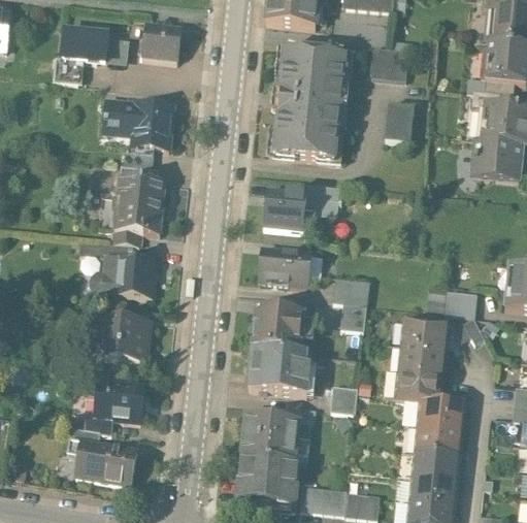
[(267,0),(265,24),(314,29),(317,0),(267,0)]
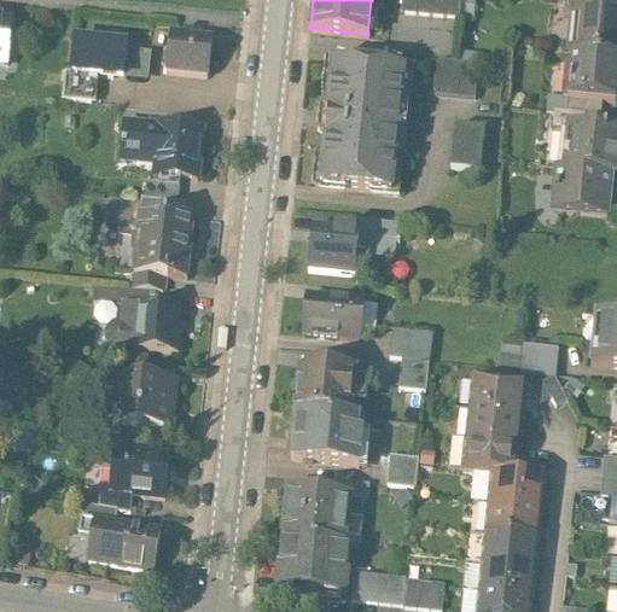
[(400,0),(400,7),(457,13),(458,0),(400,0)]
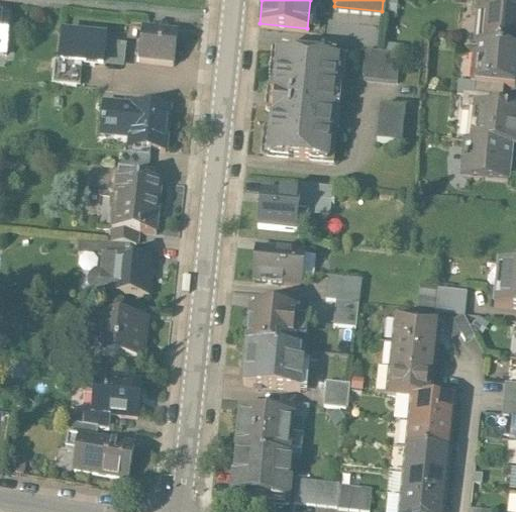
[(383,0),(382,11),(395,12),(396,0),(383,0)]
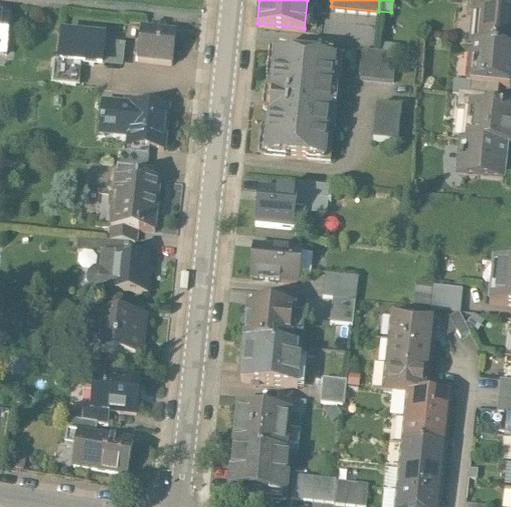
[(470,38),(473,39),(510,42),(510,7),(491,5),(474,3),(474,4),(470,38)]
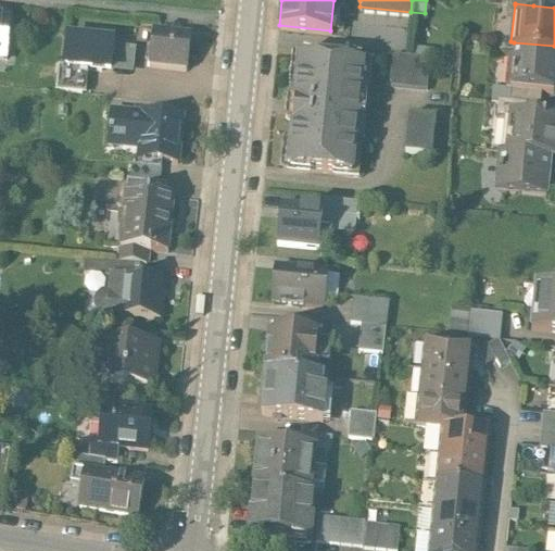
[(0,52),(5,53),(10,11),(0,9),(0,52)]
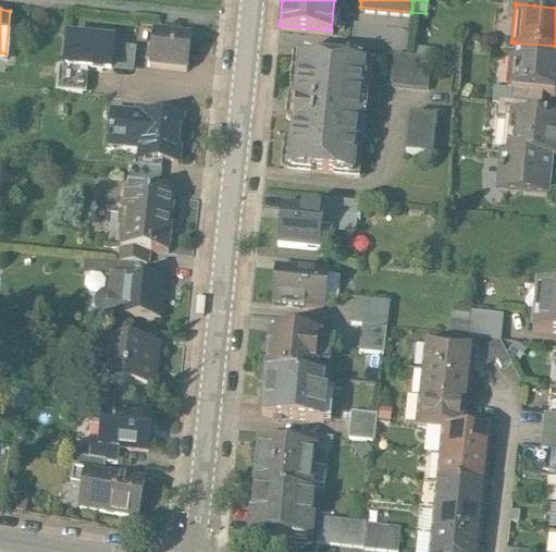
[(153,27),(150,61),(187,65),(190,31),(180,29),(181,23),(167,22),(165,28),(153,27)]
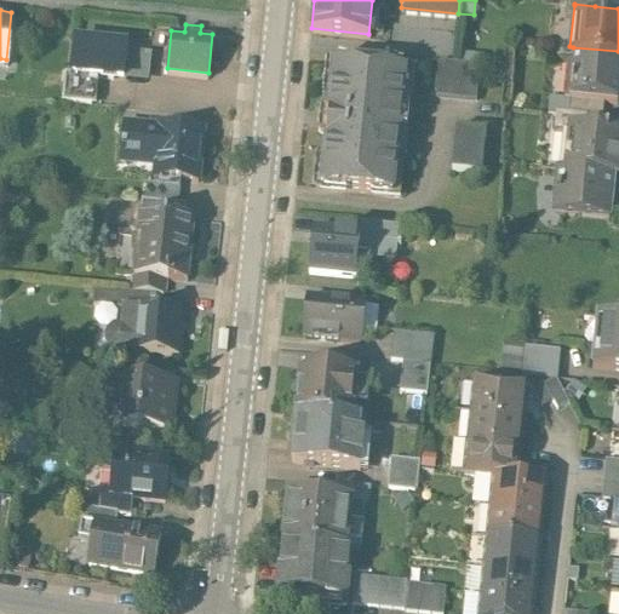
[(526,33),(523,40),(533,42),(536,35),(526,33)]
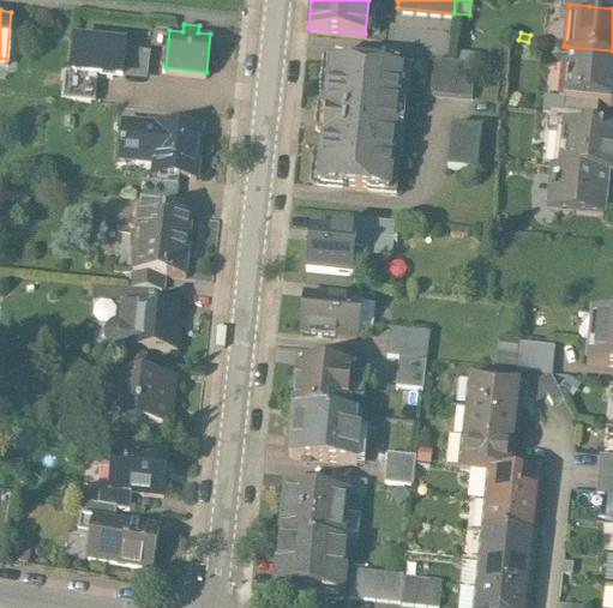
[(124,40),(73,35),(71,66),(71,68),(92,71),(121,73),(122,64),(146,66),(148,50),(124,47),(124,40)]
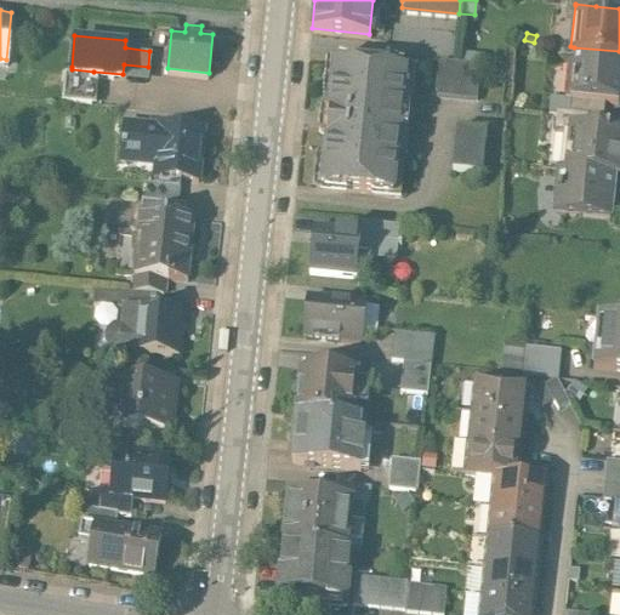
[(619,51),(574,47),(569,92),(603,96),(616,97),(619,68),(619,67),(619,51)]
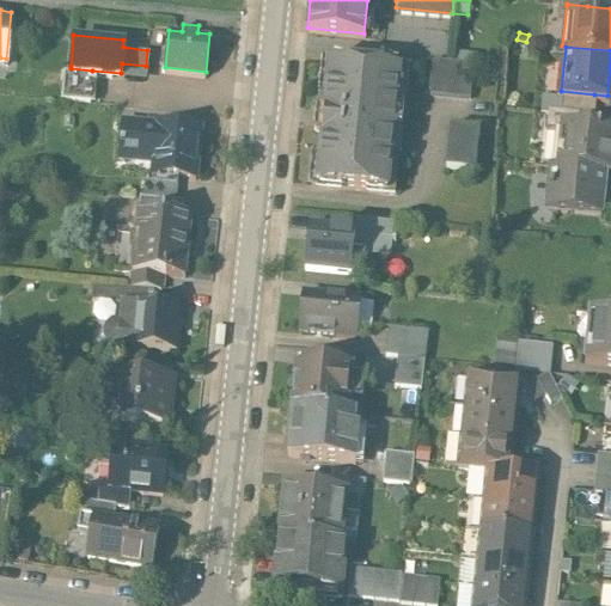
[(431,89),(471,92),(475,60),(434,55),(431,89)]
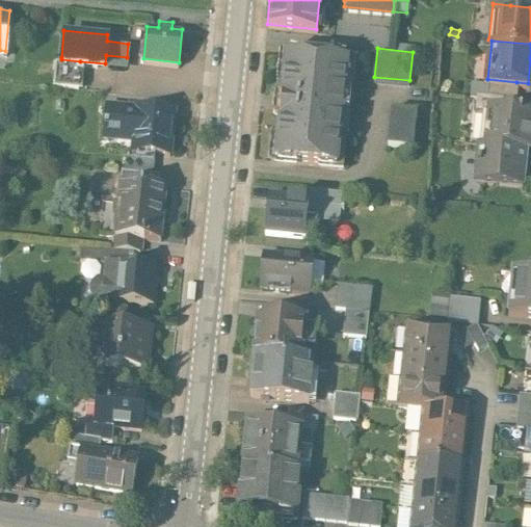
[(348,58),(285,51),(273,155),(337,162),(348,58)]
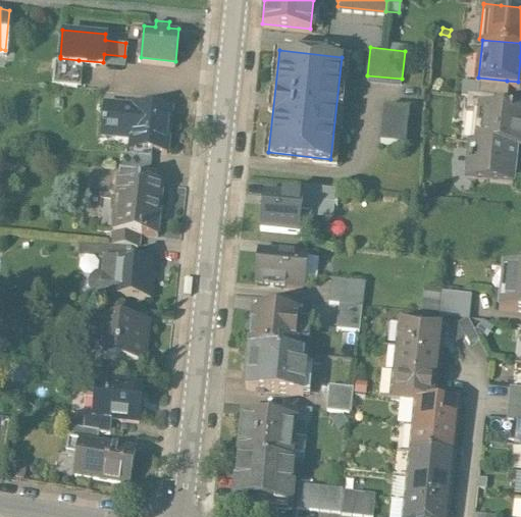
[(60,56),(54,56),(51,81),(76,83),(79,60),(60,58),(60,56)]
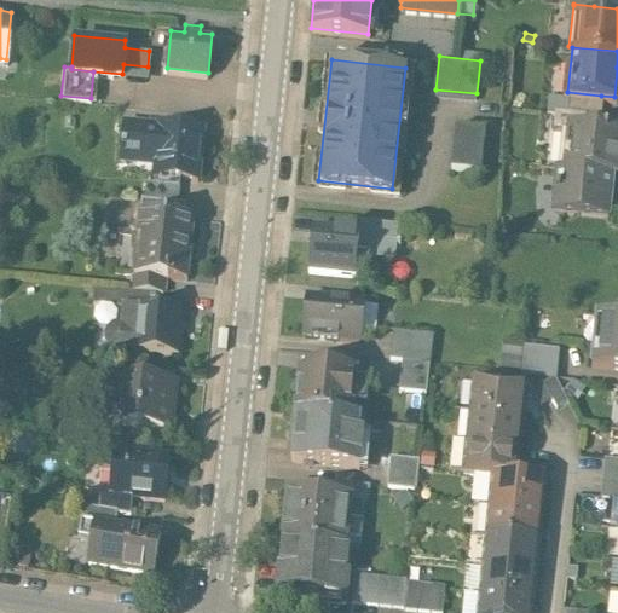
[(547,88),(546,103),(553,103),(584,107),(600,108),(601,96),(567,92),(547,88)]
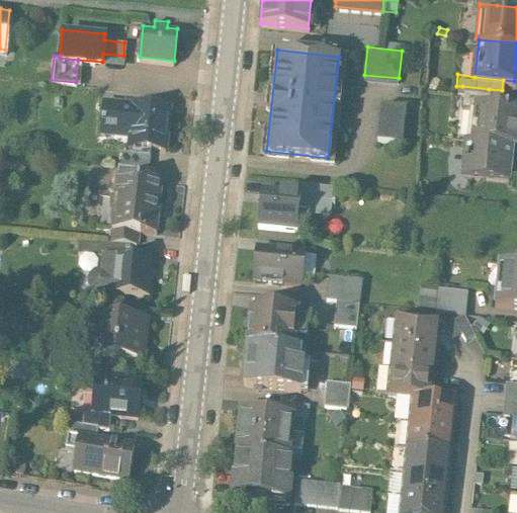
[(488,102),(489,89),(462,86),(461,102),(474,103),(475,101),(488,102)]
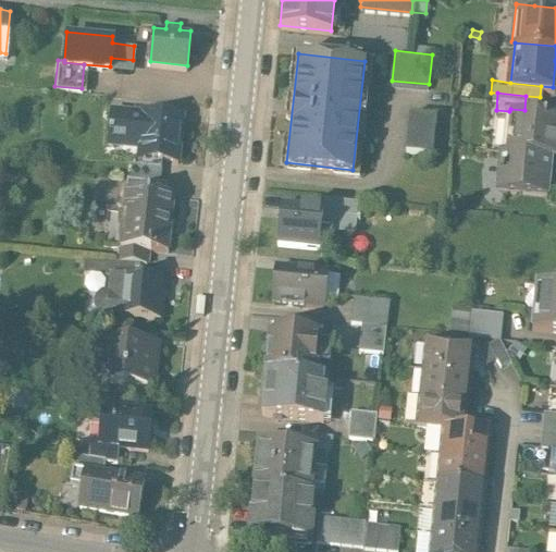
[(143,111),(112,108),(111,111),(110,111),(109,126),(110,127),(109,143),(139,146),(138,154),(137,161),(152,163),(153,156),(160,157),(175,159),(181,114),(143,110),(143,111)]
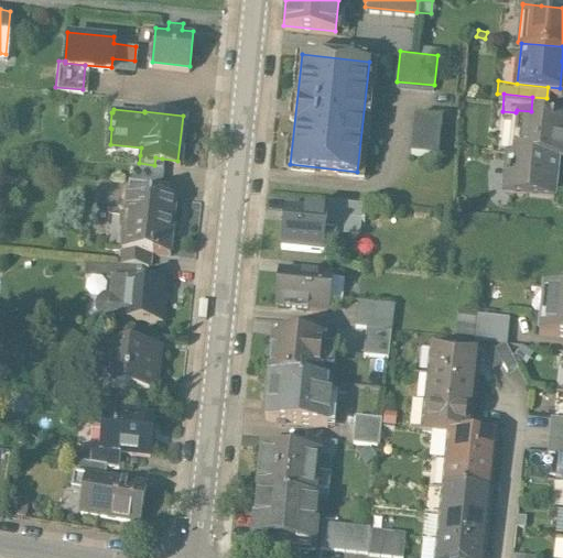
[(516,112),(513,149),(556,153),(562,153),(562,113),(531,111),(517,110),(516,112)]
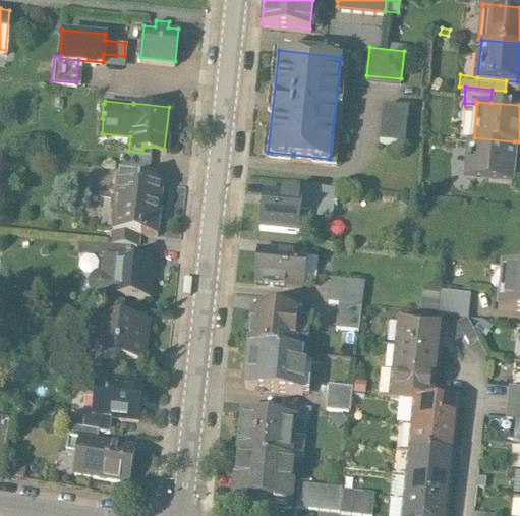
[(408,106),(384,103),(380,138),(405,141),(408,106)]
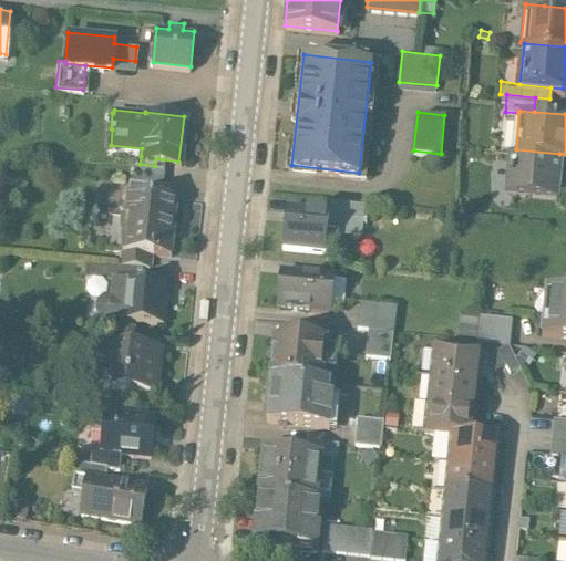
[(555,191),(559,154),(516,149),(510,148),(506,186),(555,191)]
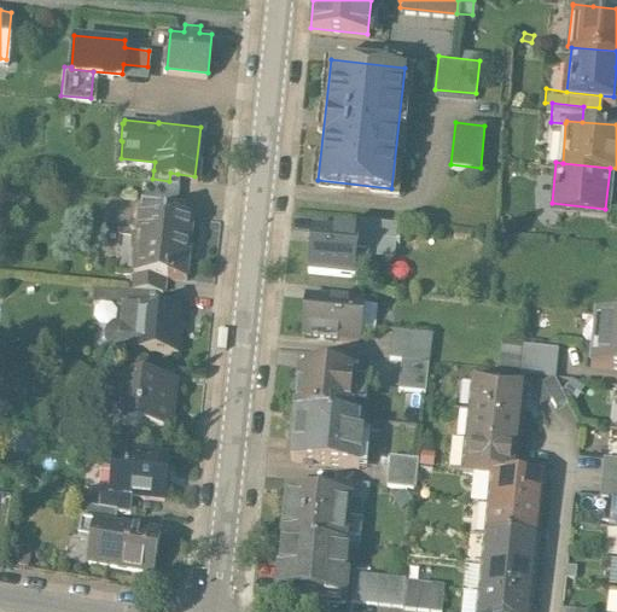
[(146,170),(144,194),(175,198),(178,174),(170,173),(169,181),(152,179),(153,170),(146,170)]
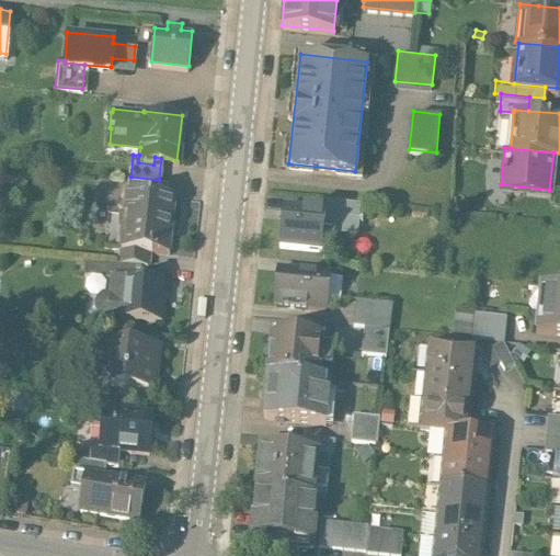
[(168,181),(159,180),(130,177),(127,177),(126,190),(166,193),(168,181)]
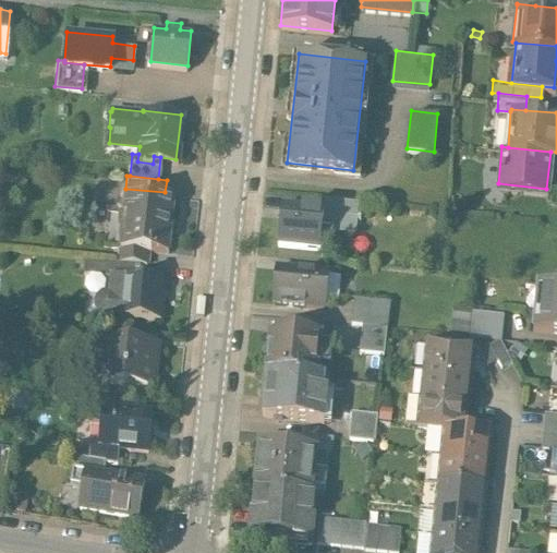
[(165,192),(125,189),(119,245),(147,249),(166,251),(169,219),(170,219),(172,193),(165,192)]
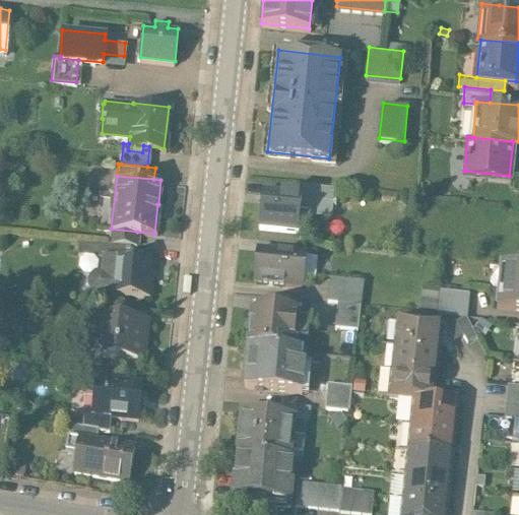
[(333,185),(307,183),(306,196),(301,196),(299,208),(310,209),(310,212),(331,214),(333,199),(332,199),(333,185)]
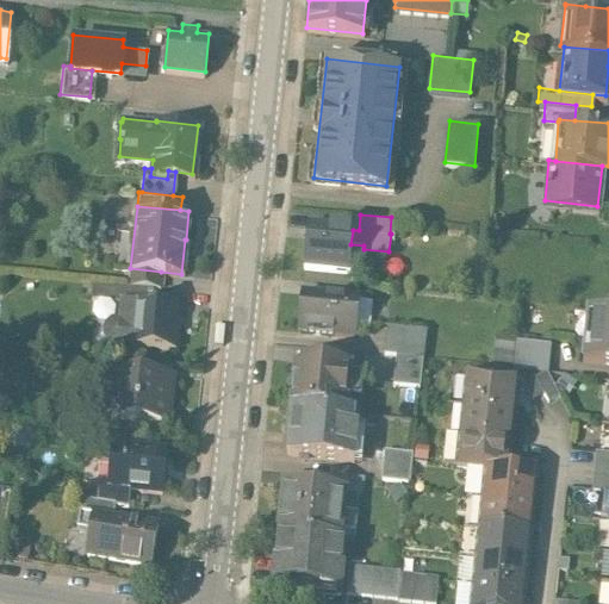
[(364,246),(350,244),(353,230),(353,228),(309,224),(304,263),(361,268),(364,249),(364,246)]
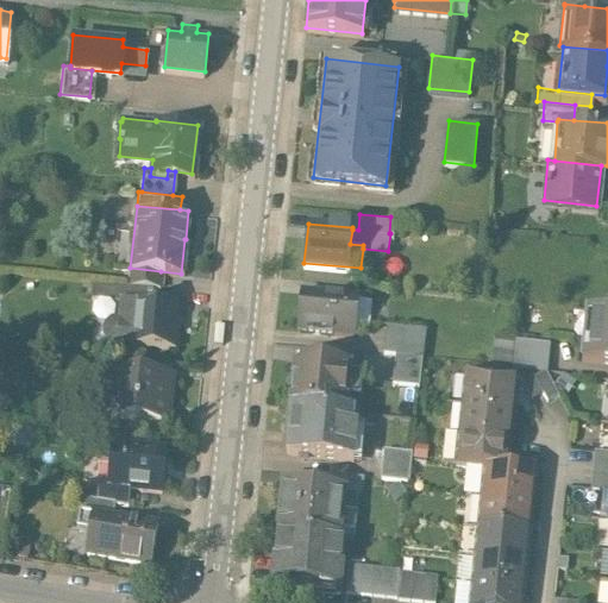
[(130,268),(129,282),(152,284),(160,284),(161,271),(130,268)]
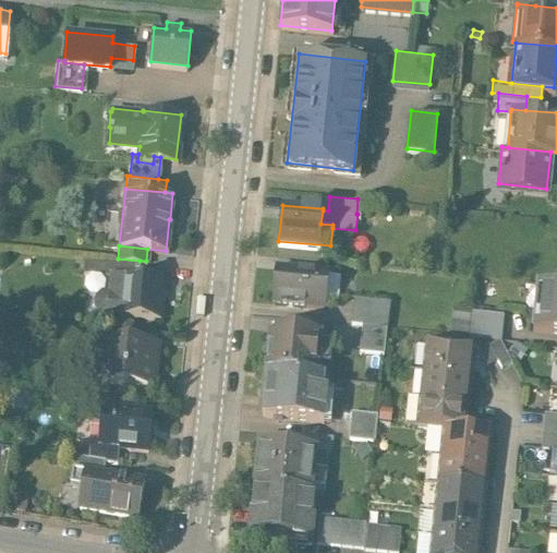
[(123,273),(138,275),(140,261),(118,259),(85,255),(84,271),(110,274),(123,275),(123,273)]
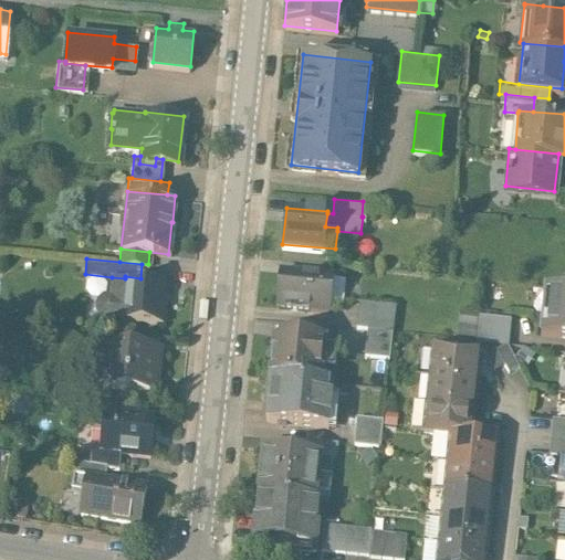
[(280,267),(276,303),(327,308),(331,273),(280,267)]
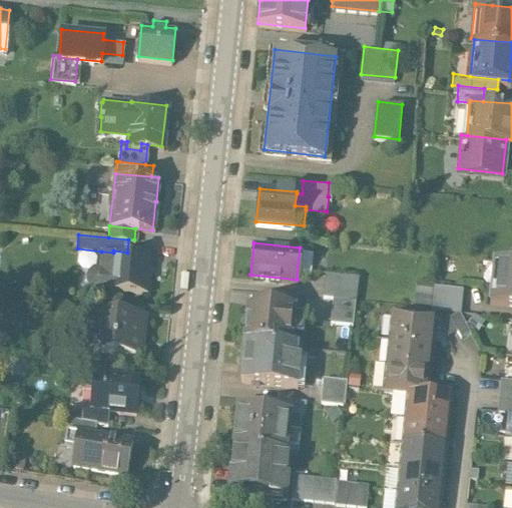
[(93,288),(146,291),(147,274),(145,274),(147,255),(127,252),(113,250),(113,252),(101,251),(99,266),(93,267),(88,269),(85,274),(86,281),(89,285),(93,288)]
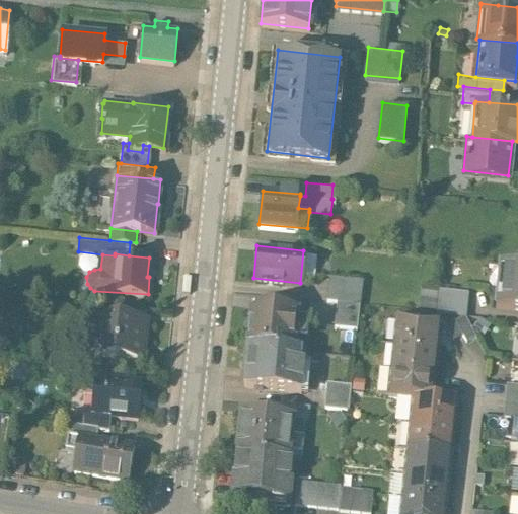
[(517,262),(502,261),(500,287),(495,286),(494,304),(517,306),(517,262)]
